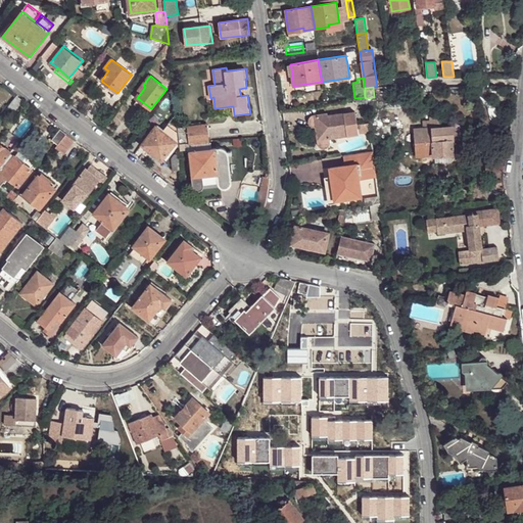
[(25,100),(18,95),(9,106),(15,111),(25,100)]
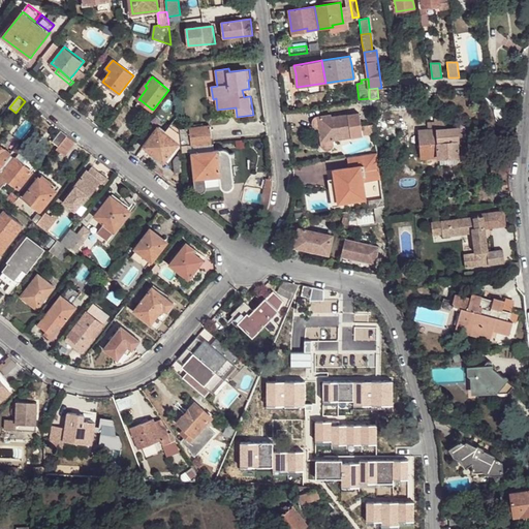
[(148,113),(151,109),(141,100),(136,105),(148,113)]
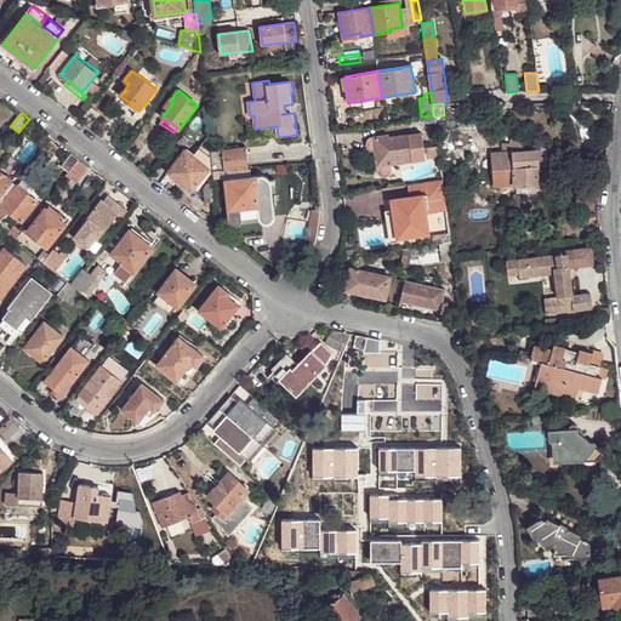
[(421,132),(409,135),(412,161),(426,159),(421,132)]
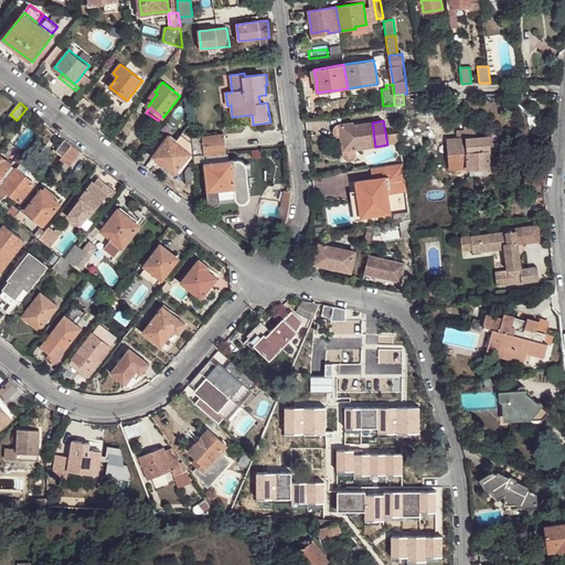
[(109,121),(103,130),(110,137),(117,128),(109,121)]
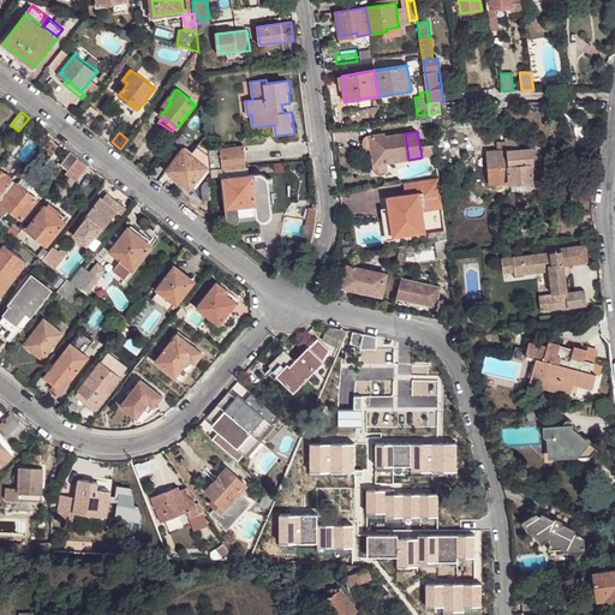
[(408,160),(405,133),(384,137),(384,133),(368,136),(365,137),(364,138),(364,139),(363,141),(363,142),(363,144),(364,145),(365,147),(366,148),(369,149),(371,149),(374,165),(375,171),(376,172),(377,173),(378,174),(380,174),(382,174),(384,173),(386,171),(386,169),(387,169),(387,168),(387,167),(386,163),(392,162),(408,160)]
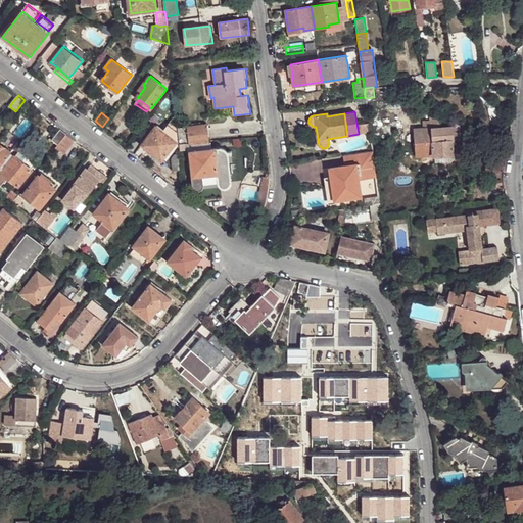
[(439,129),(439,128),(439,116),(432,117),(432,116),(430,116),(430,122),(430,128),(432,128),(433,129),(439,129)]
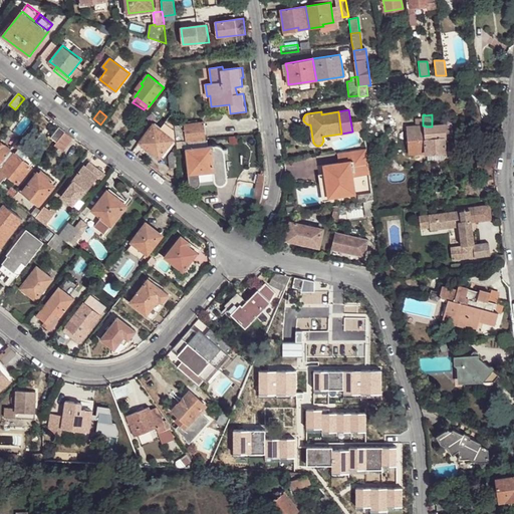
[(204,122),(174,126),(175,130),(175,138),(176,141),(205,137),(204,122)]
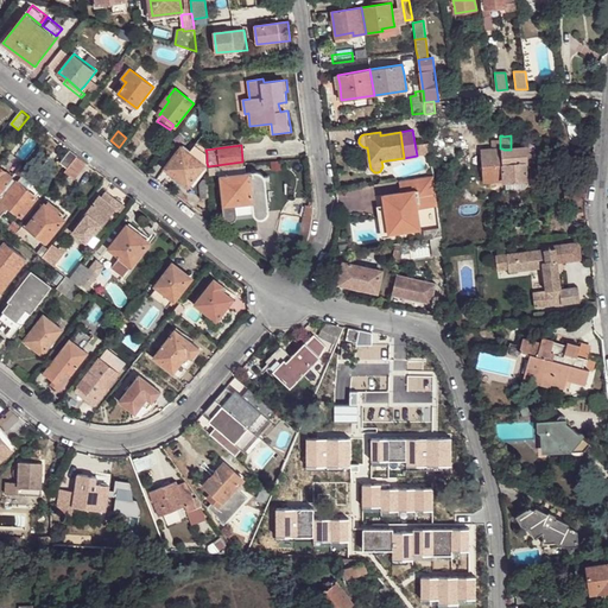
[(204,165),(194,157),(185,150),(182,147),(165,169),(168,170),(187,185),(189,187),(190,185),(204,166),(204,165)]
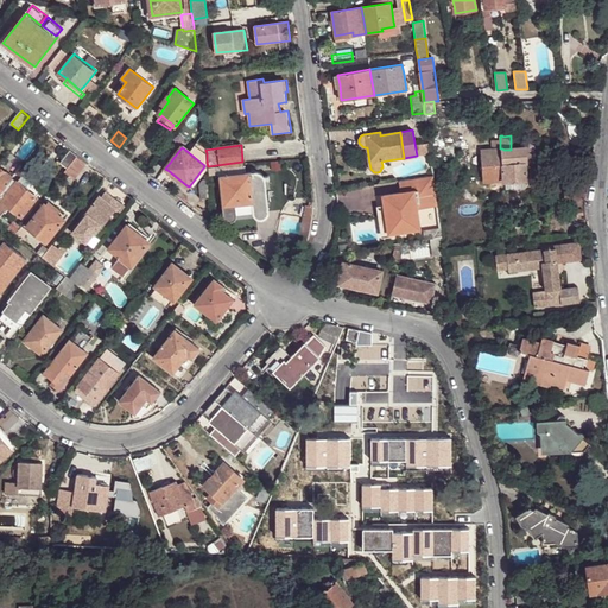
[(524,147),(511,149),(511,150),(504,150),(504,165),(525,163),(524,147)]
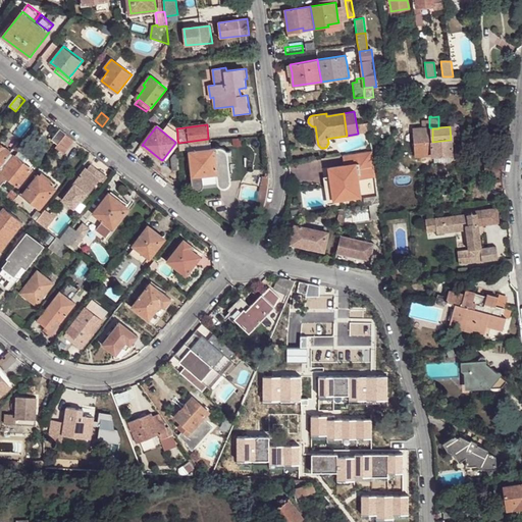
[(177,140),(177,132),(171,127),(166,135),(175,142),(175,143),(177,140)]
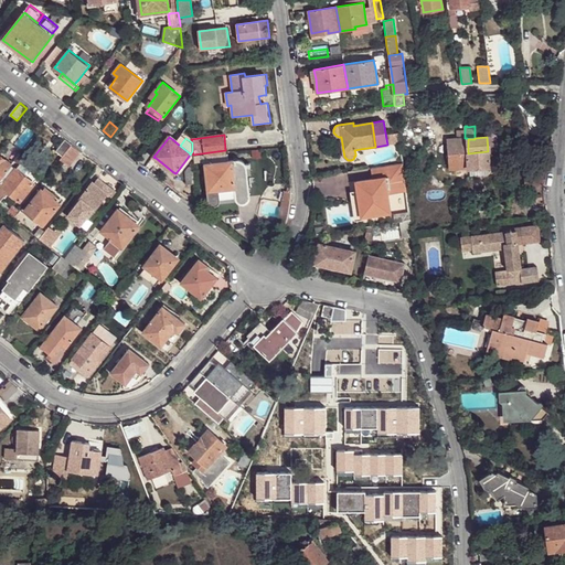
[(468,153),(468,139),(467,138),(465,138),(457,139),(446,140),(447,156),(468,153)]
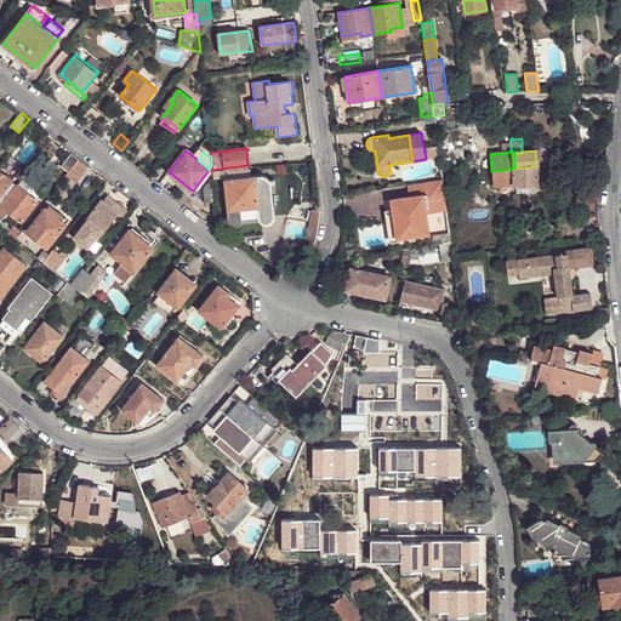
[(80,159),(73,154),(63,166),(69,171),(79,160),(80,159)]
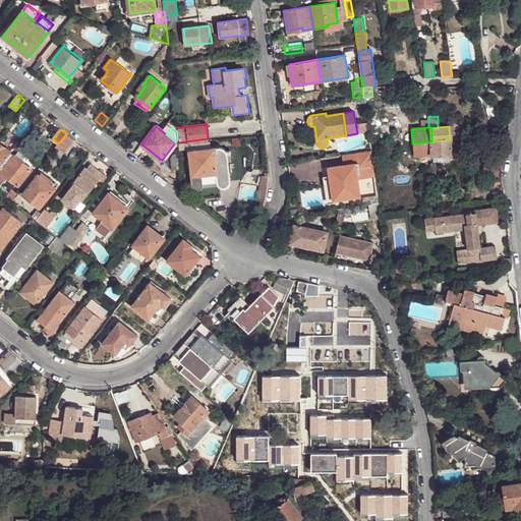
[(58,143),(55,148),(62,154),(73,140),(66,134),(58,143)]
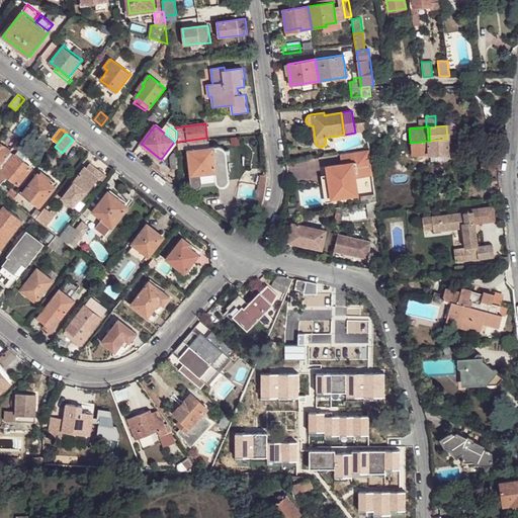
[(429,141),(410,143),(411,157),(430,155),(447,154),(448,154),(447,139),(429,141)]
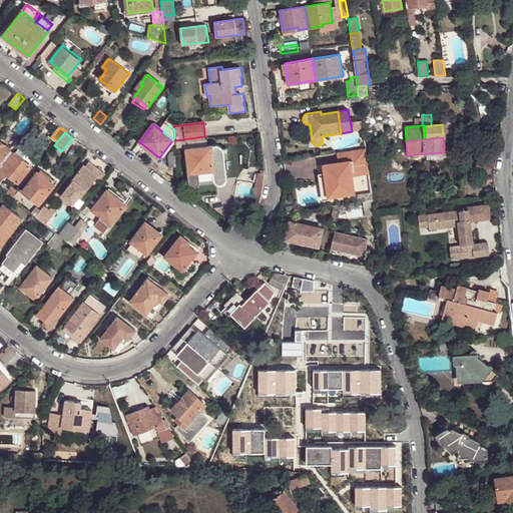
[(0,163),(11,150),(11,149),(0,141),(0,163)]
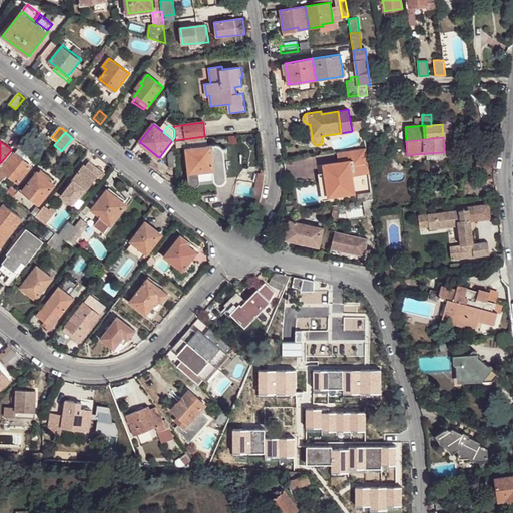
[(215,145),(211,146),(212,154),(224,153),(224,152),(222,148),(219,146),(215,145)]
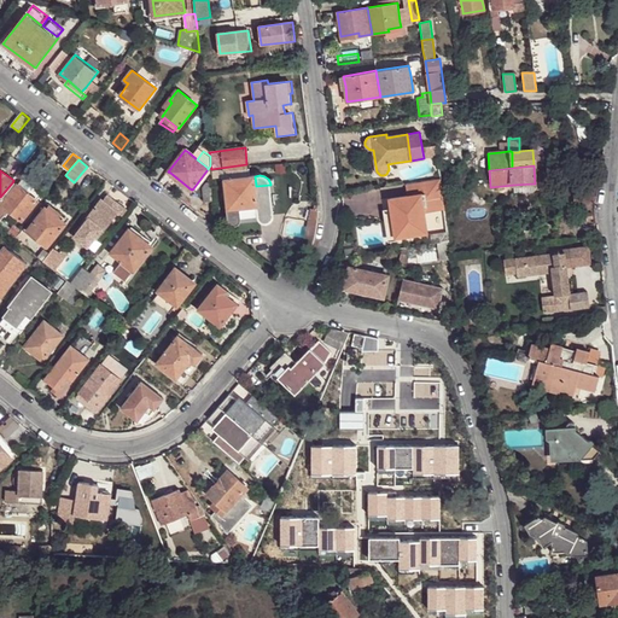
[(225,179),(228,210),(240,209),(257,207),(258,208),(256,186),(255,176),(225,179)]
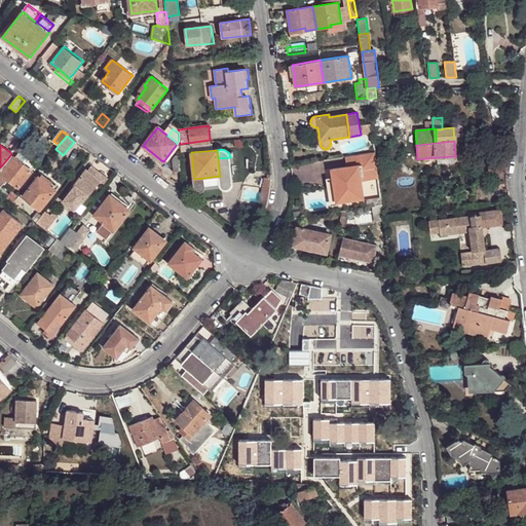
[(334,177),(337,201),(338,201),(364,197),(362,181),(378,179),(376,162),(374,151),(345,156),(347,166),(333,168),(334,177)]
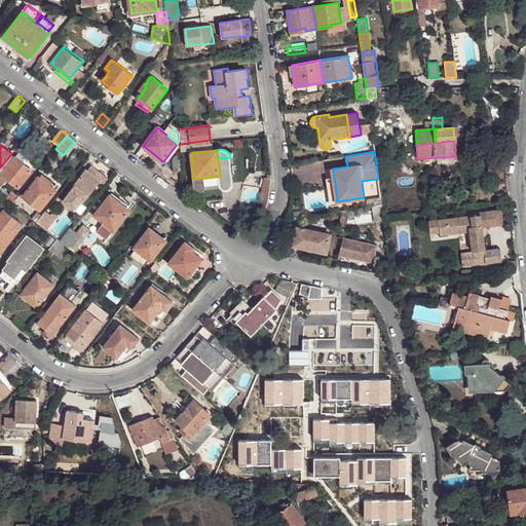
[(15,157),(11,154),(0,167),(0,172),(2,174),(15,157)]
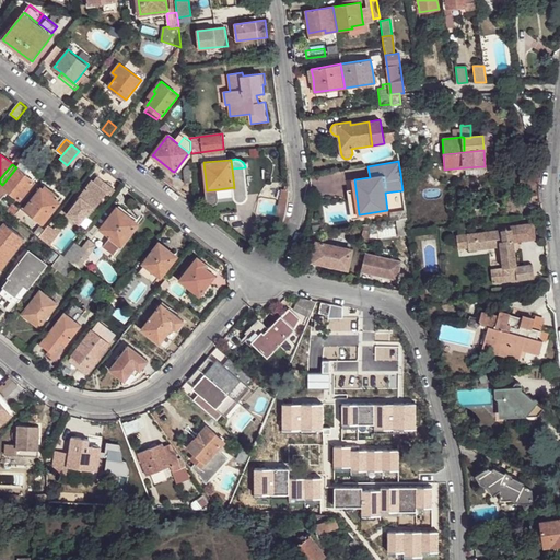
[(185,183),(194,183),(191,166),(187,166),(184,170),(185,183)]
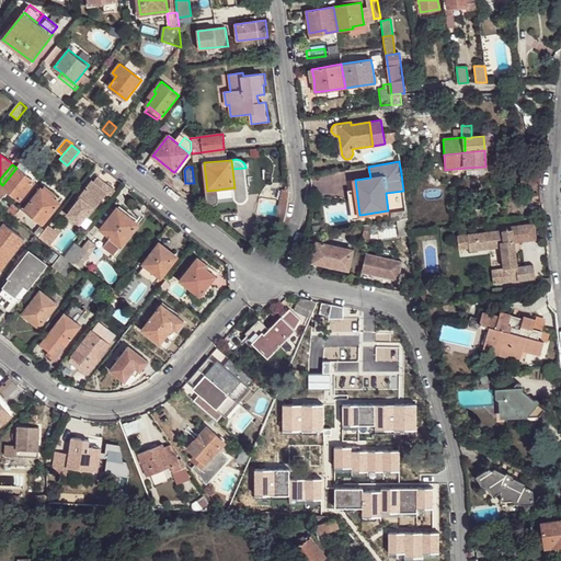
[(484,173),(484,167),(466,168),(467,175),(484,173)]
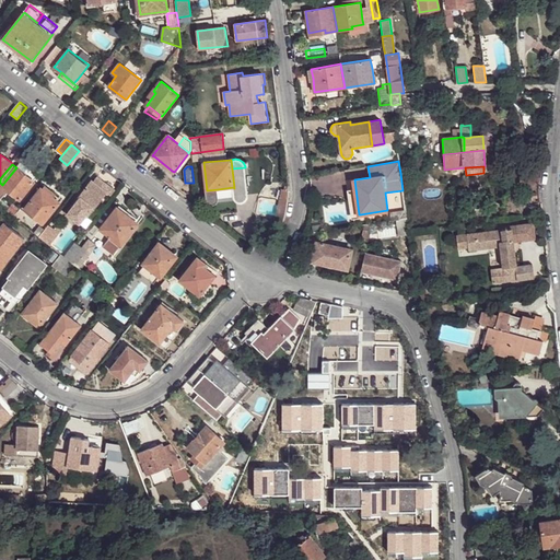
[(34,182),(16,167),(2,185),(0,183),(0,199),(1,199),(4,194),(7,195),(9,191),(20,199),(34,182)]
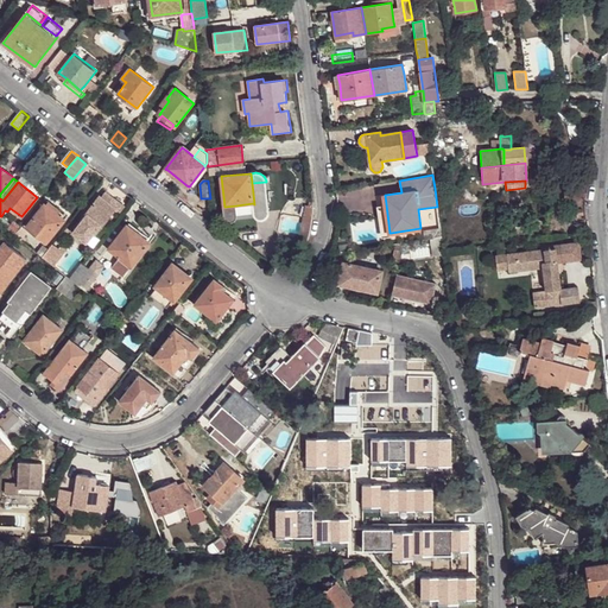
[(266,182),(252,183),(254,204),(253,203),(254,213),(270,211),(267,198),(266,182)]
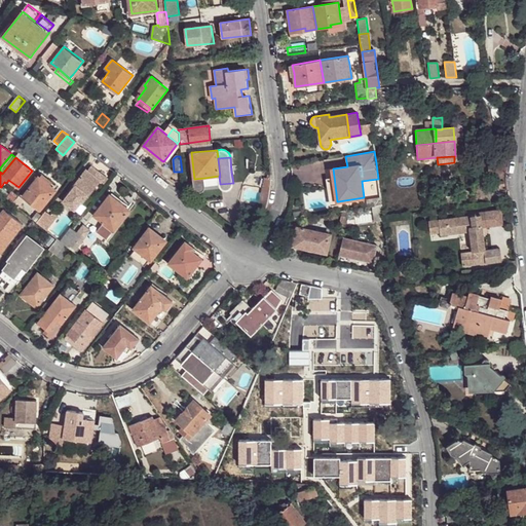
[(509,172),(510,159),(488,163),(490,175),(498,174),(509,172)]
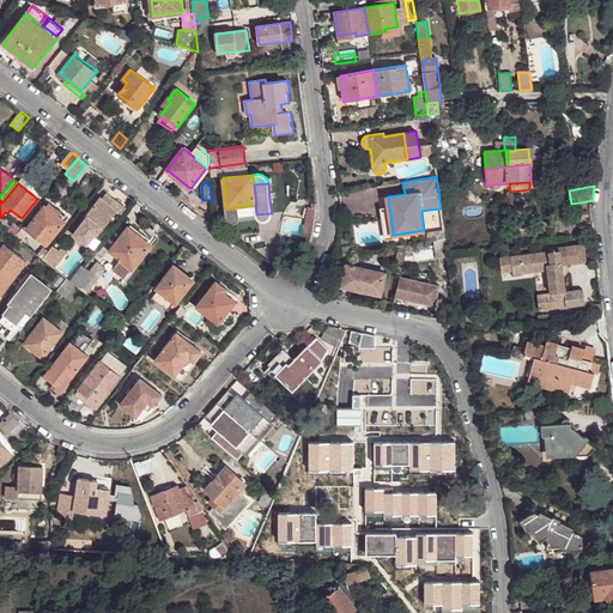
[(107,193),(102,199),(109,205),(114,200),(107,193)]
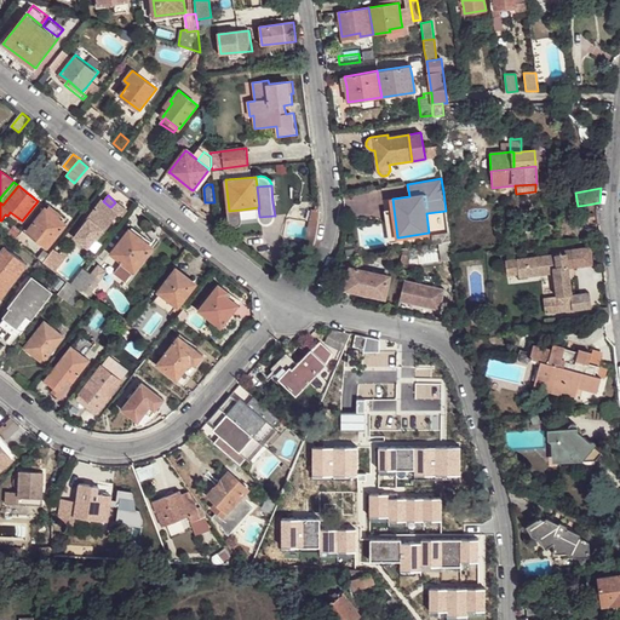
[(101,200),(79,228),(84,231),(79,237),(92,247),(119,213),(110,207),(103,201),(101,200)]
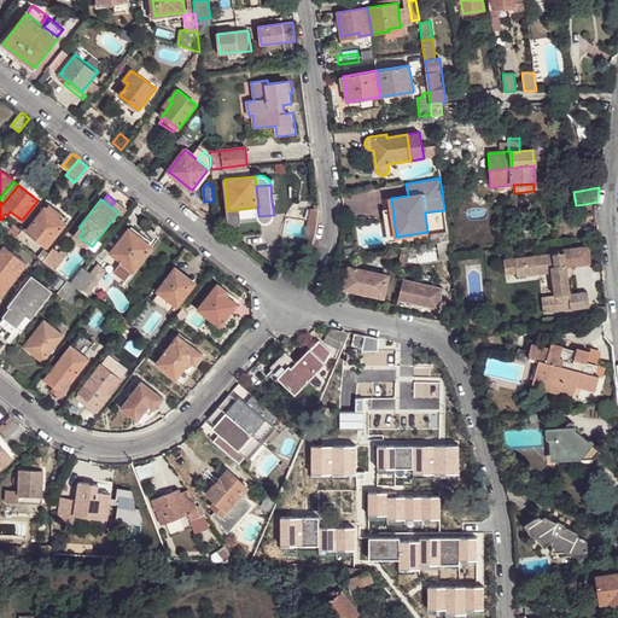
[(115,202),(110,207),(118,213),(123,216),(127,211),(115,202)]
